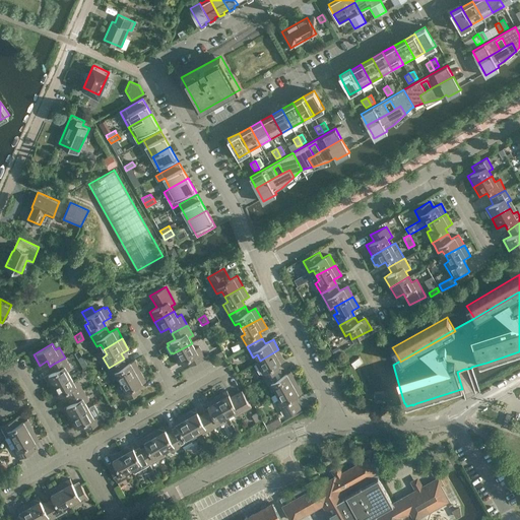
[(186,360),(190,366),(205,356),(199,346),(195,348),(192,343),(173,353),(179,365),(186,360)]
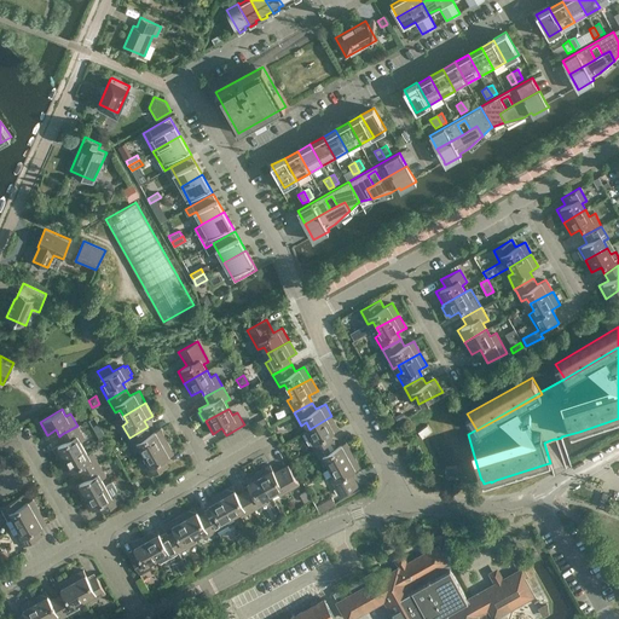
[(314,451),(334,440),(330,434),(339,429),(331,416),(310,429),(313,435),(308,439),(314,451)]
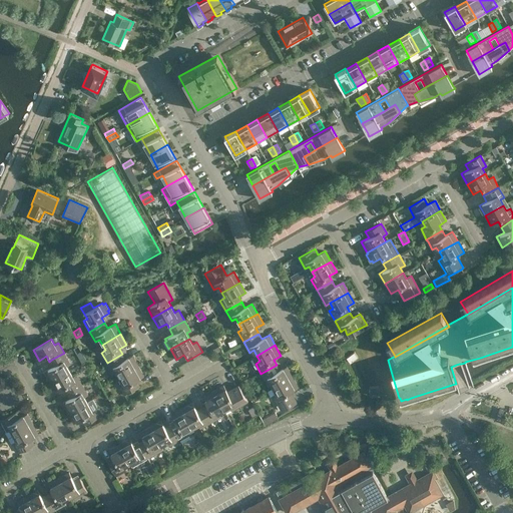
[(347,358),(351,363),(352,362),(353,361),(358,357),(355,352),(347,358)]
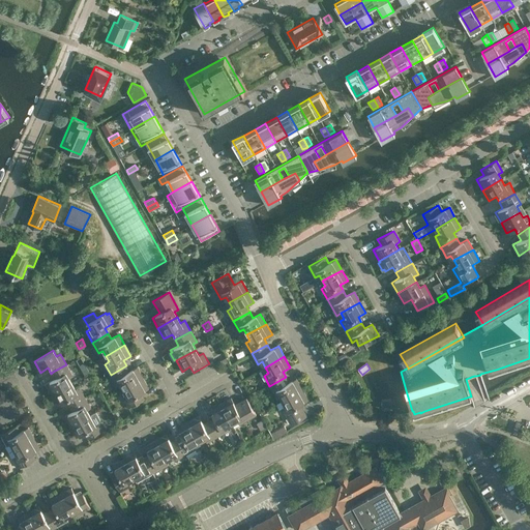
[(54,379),(47,383),(52,394),(71,383),(68,378),(72,375),(66,364),(53,372),(51,374),(54,379)]
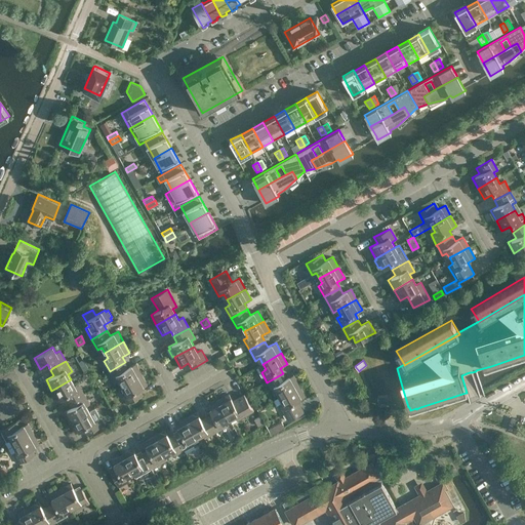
[(128,368),(125,362),(110,371),(115,381),(120,379),(123,385),(142,374),(135,364),(128,368)]
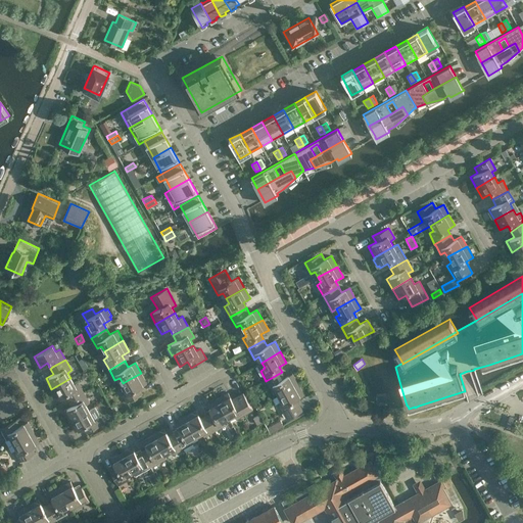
[(285,378),(282,372),(266,381),(272,391),(276,389),(279,394),(298,384),(292,373),(285,378)]
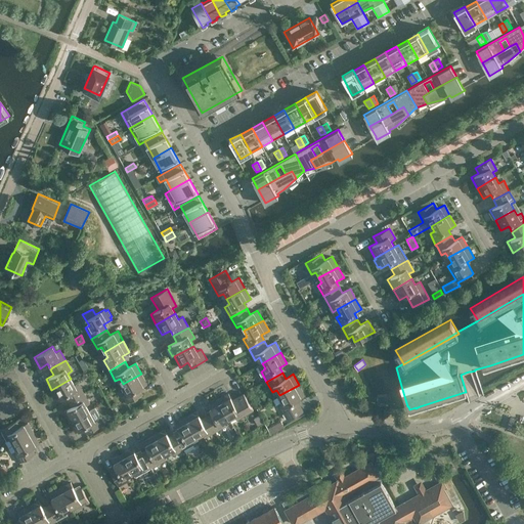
[(127,403),(143,394),(140,388),(147,384),(141,374),(123,384),(126,390),(121,392),(127,403)]
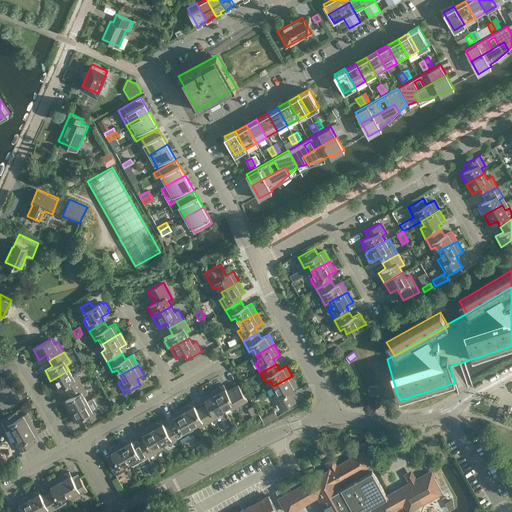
[(69,370),(50,381),(56,391),(64,387),(67,392),(69,391),(82,383),(76,373),(72,375),(69,370)]
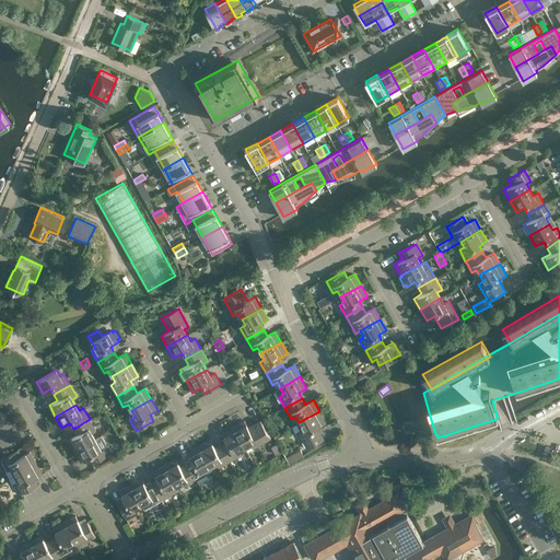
[(307,448),(325,440),(317,427),(326,422),(319,411),(299,422),(302,429),(298,431),(307,448)]
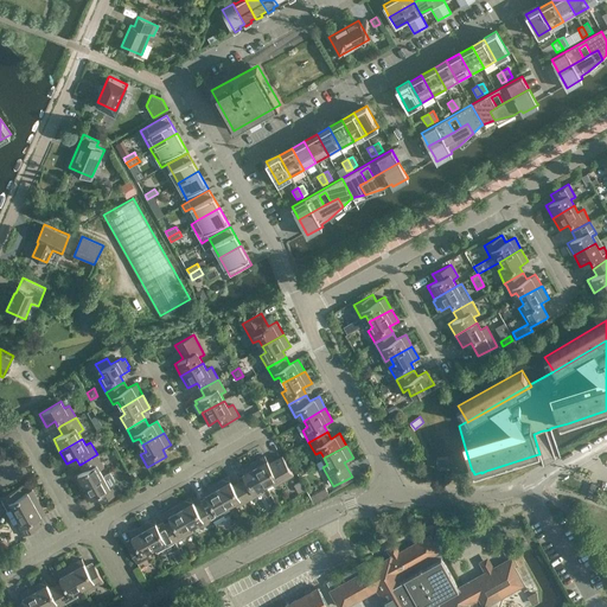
[(83,471),(74,477),(81,489),(103,475),(110,472),(109,472),(102,475),(100,470),(104,467),(97,454),(82,464),(80,465),(83,471)]
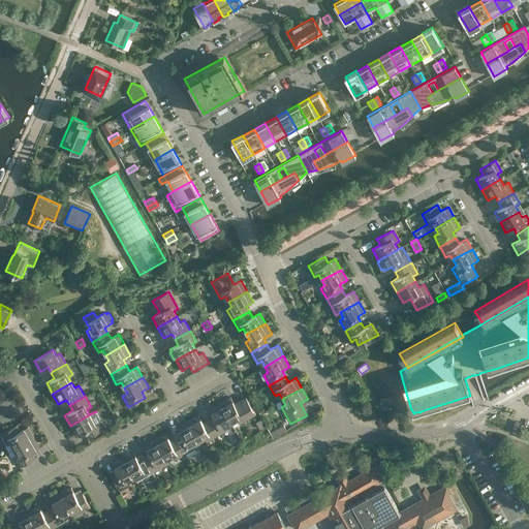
[(230,397),(220,403),(231,422),(237,418),(239,423),(256,413),(248,400),(247,398),(236,404),(230,397)]
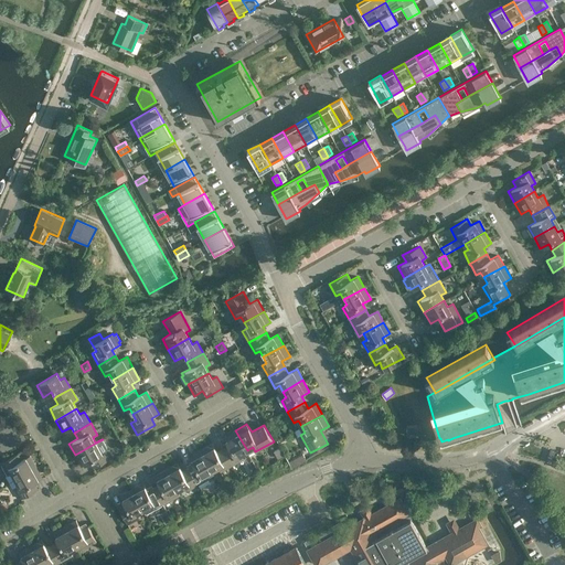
[(418,436),(418,425),(406,426),(406,436),(418,436)]
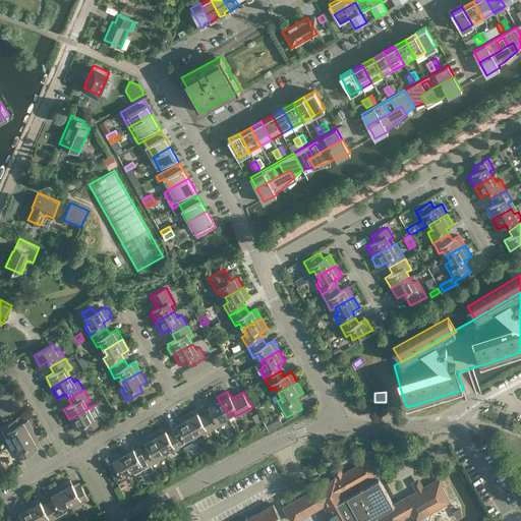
[(211,410),(206,413),(207,415),(214,428),(218,426),(225,423),(222,418),(228,415),(217,397),(207,403),(211,410)]
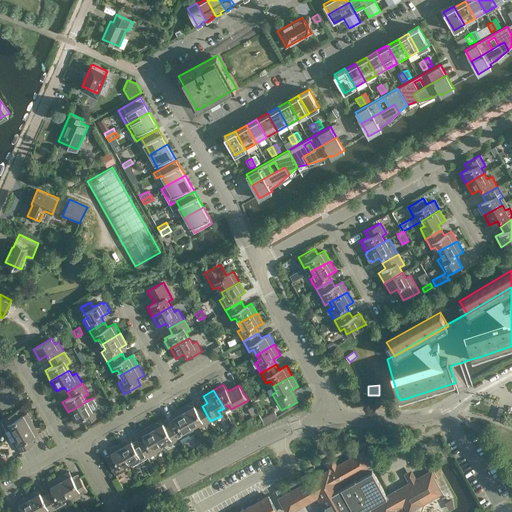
[(87,401),(68,412),(74,422),(81,418),(84,417),(87,422),(100,415),(103,414),(99,407),(98,408),(93,398),(87,401)]
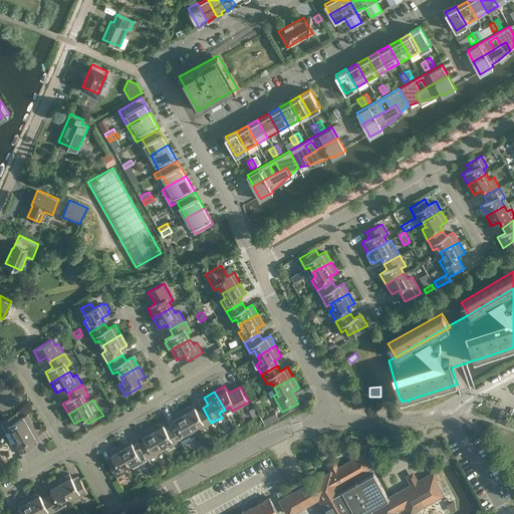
[(193,404),(183,410),(193,428),(199,425),(201,429),(211,423),(204,410),(203,408),(197,411),(193,404)]
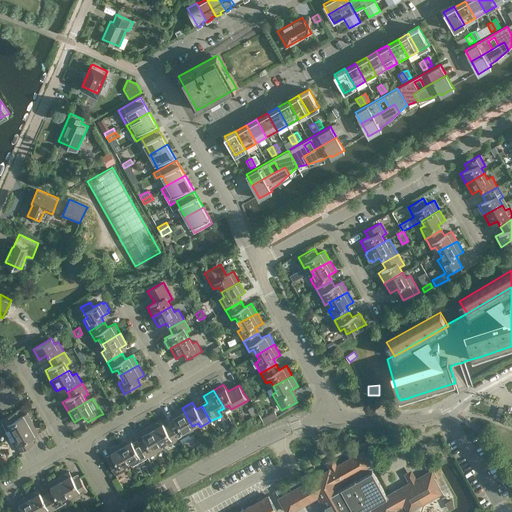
[(253,406),(248,409),(252,415),(257,412),(253,406)]
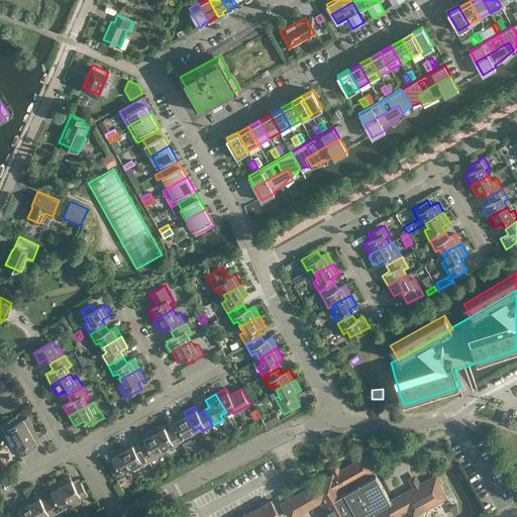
[(178,425),(172,428),(174,430),(181,443),(191,437),(189,433),(194,430),(184,412),(174,417),(178,425)]
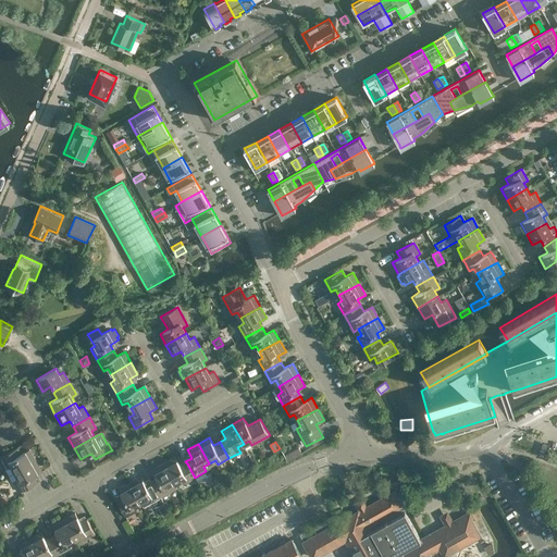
[(17,447),(15,448),(1,457),(8,468),(5,469),(9,475),(36,460),(29,449),(22,454),(17,447)]
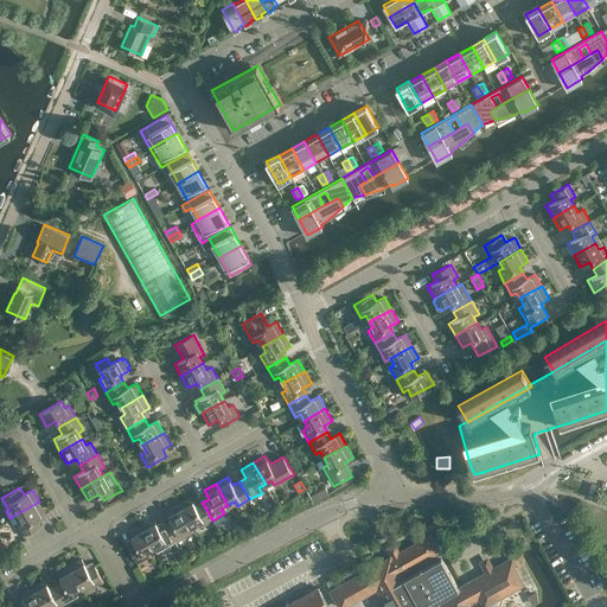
[(325,489),(311,496),(314,502),(328,494),(325,489)]
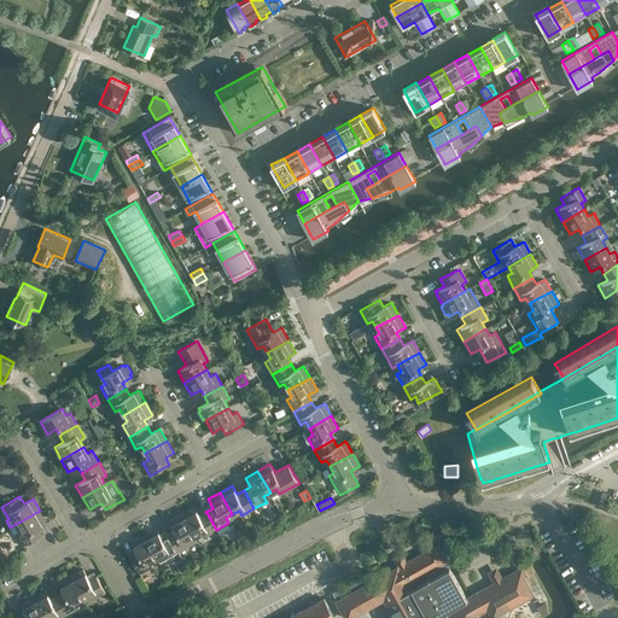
[(194,506),(181,513),(194,536),(200,532),(204,537),(216,530),(208,514),(200,518),(199,516),(194,506)]
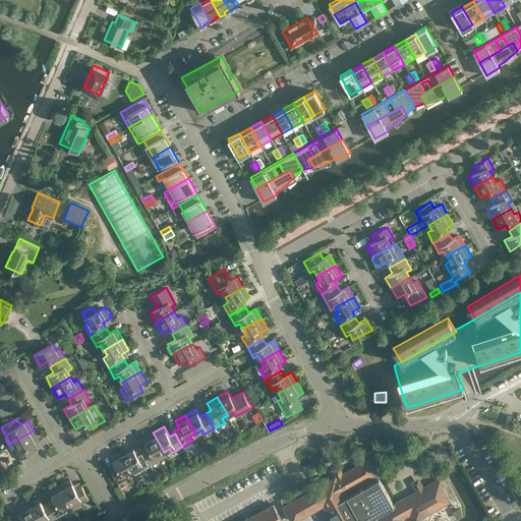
[(36,451),(32,445),(40,441),(34,430),(8,445),(11,450),(13,449),(19,460),(36,451)]
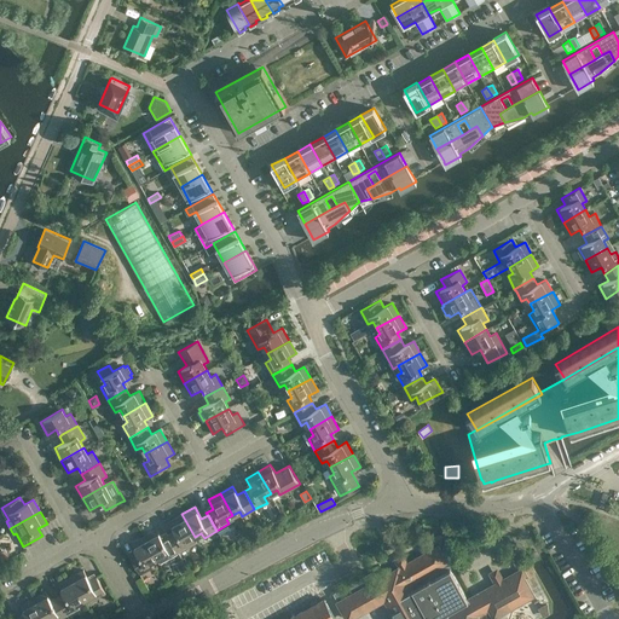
[(174,530),(168,533),(169,537),(179,553),(191,545),(197,542),(195,537),(181,514),(169,521),(174,530)]
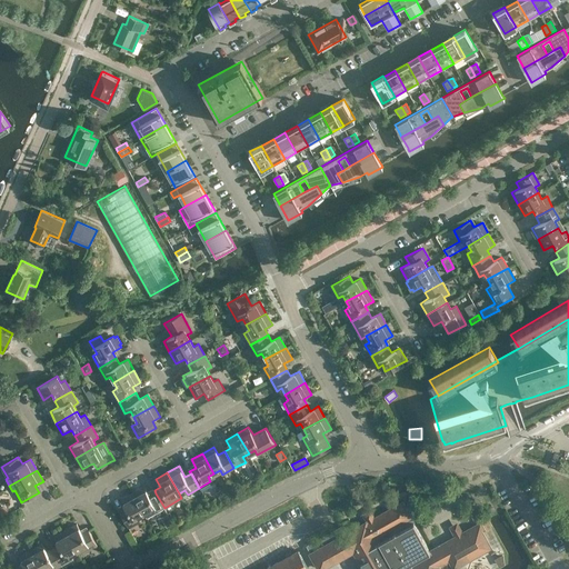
[(143,486),(132,492),(145,513),(150,509),(152,515),(165,508),(156,493),(155,490),(149,493),(143,486)]
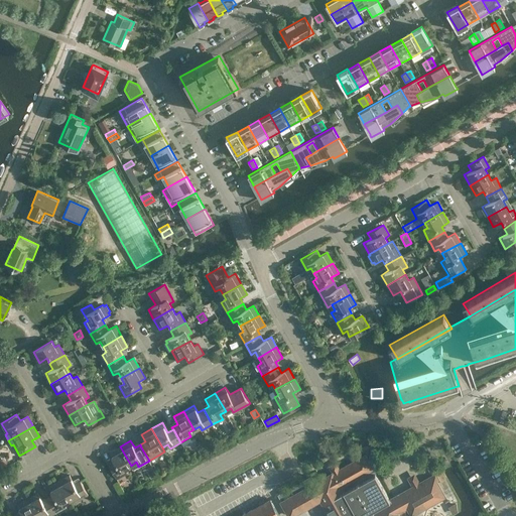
[(115,463),(110,466),(117,479),(128,473),(125,469),(131,466),(120,446),(110,453),(114,460),(115,463)]
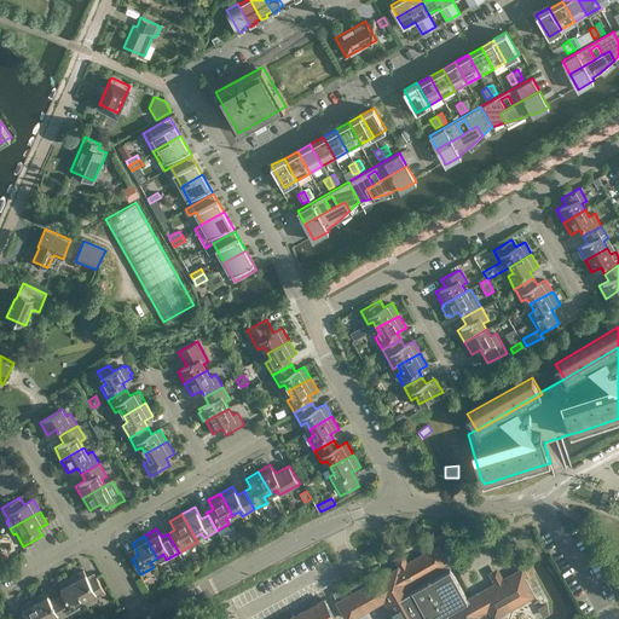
[(385,601),(393,618),(490,618),(512,607),(533,595),(524,577),(525,576),(521,570),(503,579),(499,573),(496,576),(492,578),(496,584),(467,600),(450,567),(438,547),(408,563),(406,561),(401,563),(399,565),(400,567),(376,580),(371,573),(371,572),(334,593),(336,596),(347,618),(352,618),(354,618),(381,603),(385,601)]
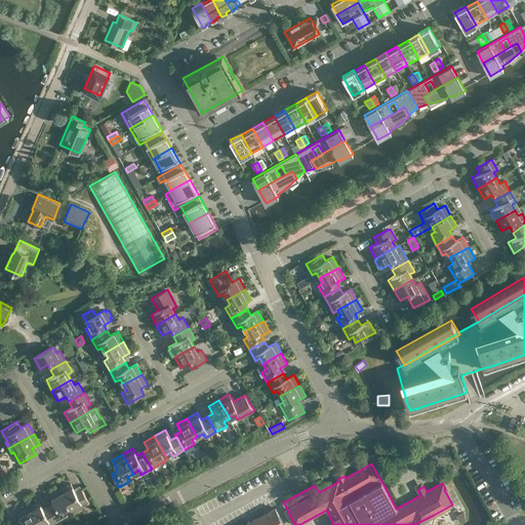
[(61,489),(71,509),(76,506),(79,510),(90,503),(81,487),(75,490),(71,483),(61,489)]
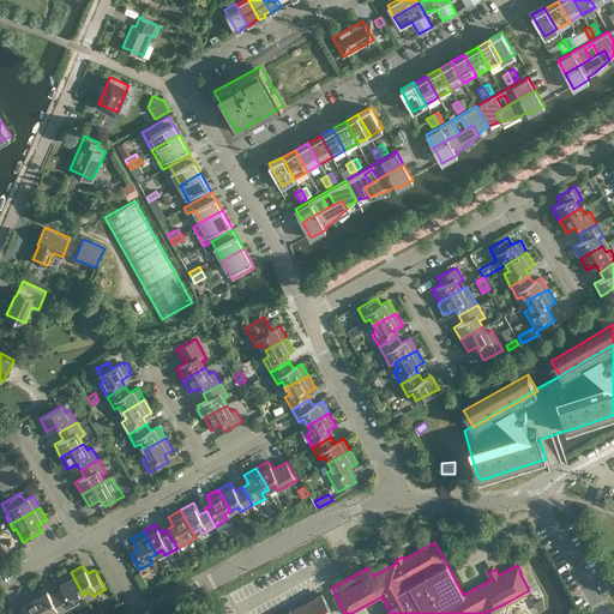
[(62,588),(56,591),(67,611),(79,603),(77,599),(83,595),(71,572),(58,579),(62,588)]
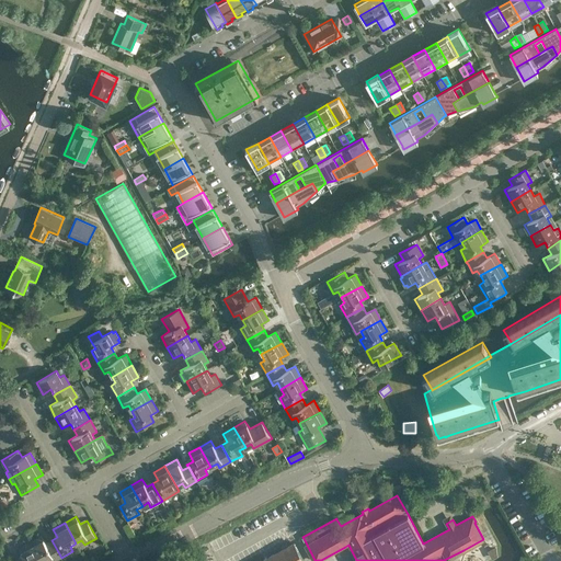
[(52,540),(46,544),(42,536),(30,542),(41,560),(43,560),(47,559),(48,560),(54,560),(61,558),(52,540)]
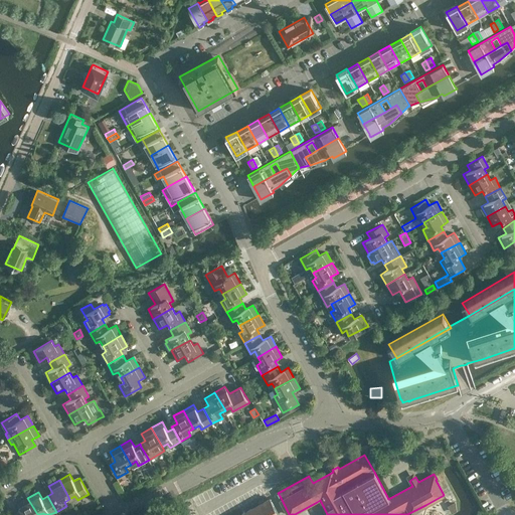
[(270,497),(238,514),(279,514),(271,498),(270,497)]
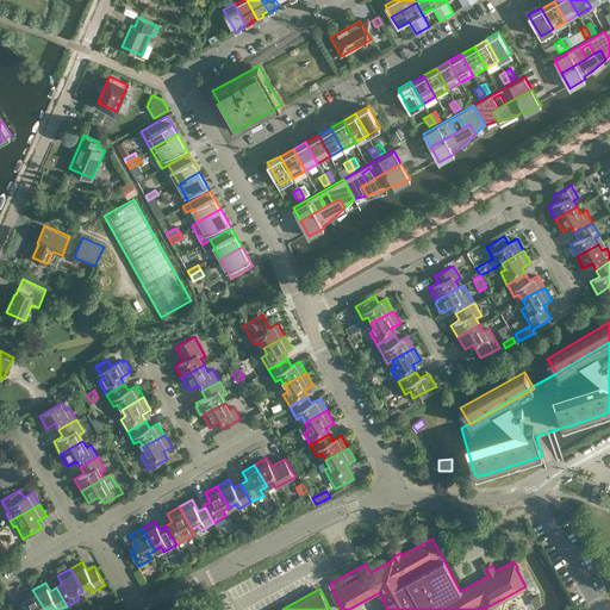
[(44,609),(32,590),(20,596),(25,605),(18,609),(44,609)]
